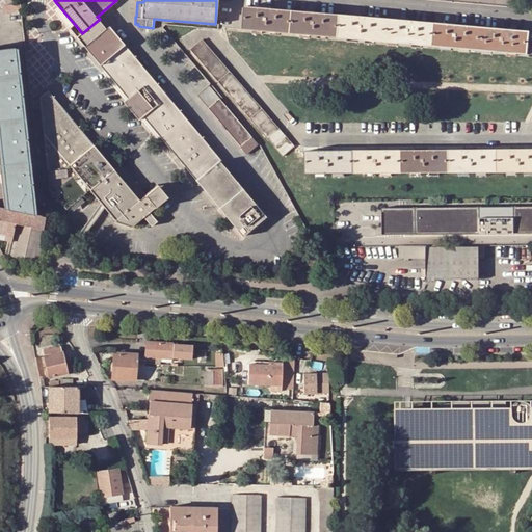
[(55,9),(77,36),(82,33),(59,6),(55,9)]
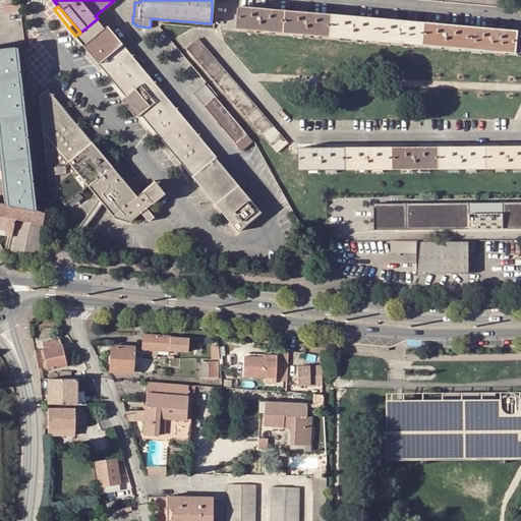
[(239,6),(237,29),(282,33),(284,10),(239,6)]
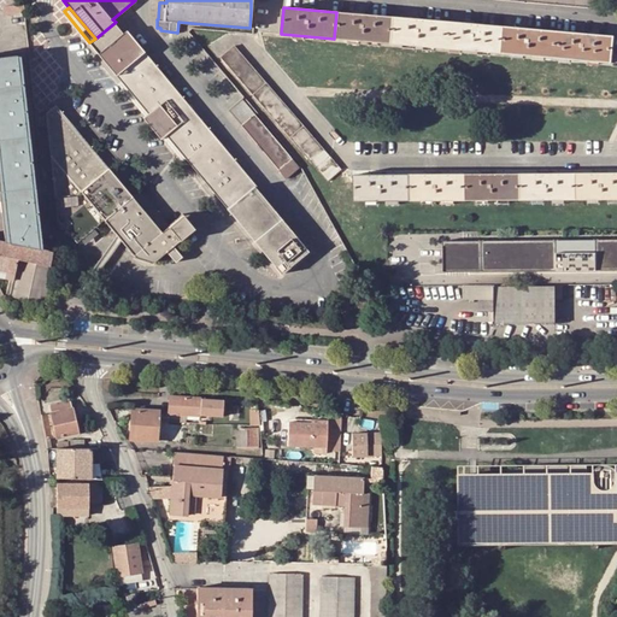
[(336,12),(334,39),(389,43),(392,17),(336,12)]
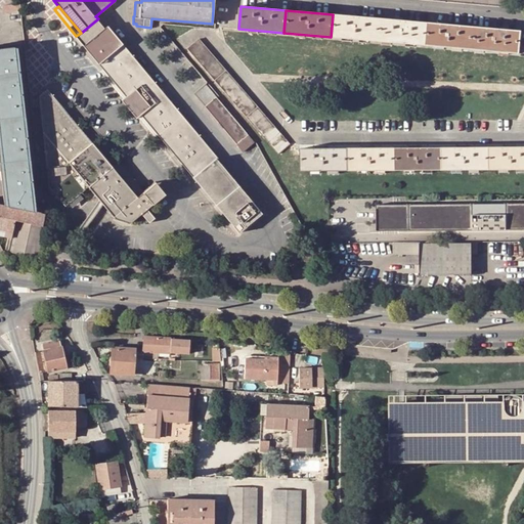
[(333,14),(331,37),(377,41),(379,18),(333,14)]
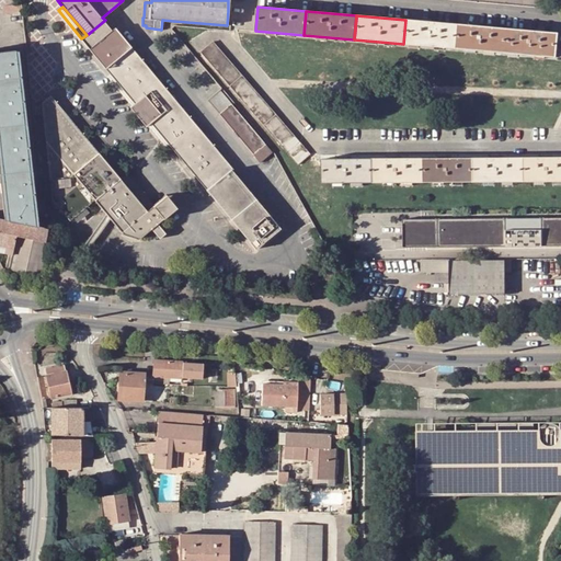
[(81,38),(90,48),(113,30),(105,20),(87,35),(81,38)]
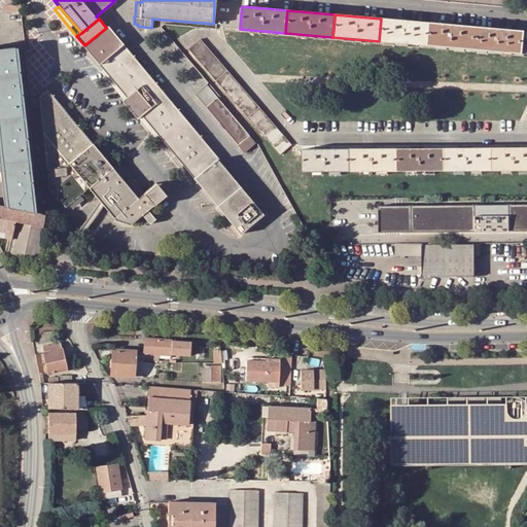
[(381,19),(379,41),(426,45),(428,23),(381,19)]
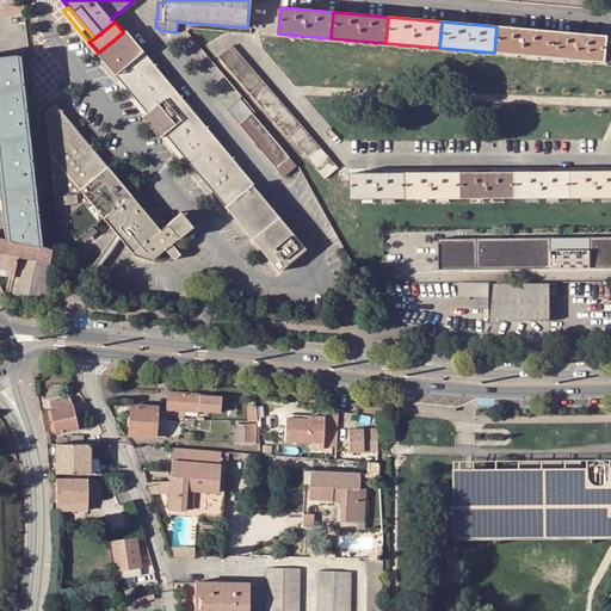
[(497,26),(494,53),(550,57),(553,31),(497,26)]
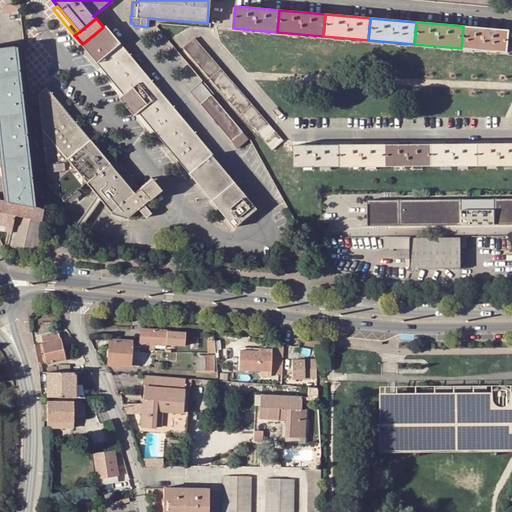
[(131,55),(106,24),(103,27),(82,44),(108,75),(131,55)]
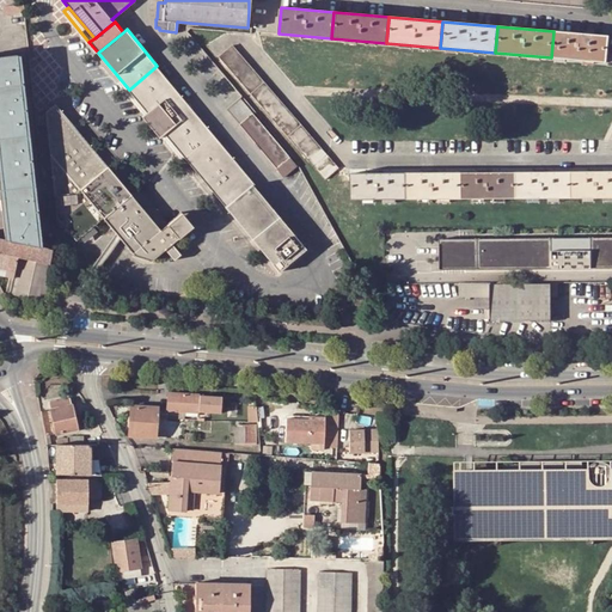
[(554,31),(551,57),(605,62),(607,36),(554,31)]
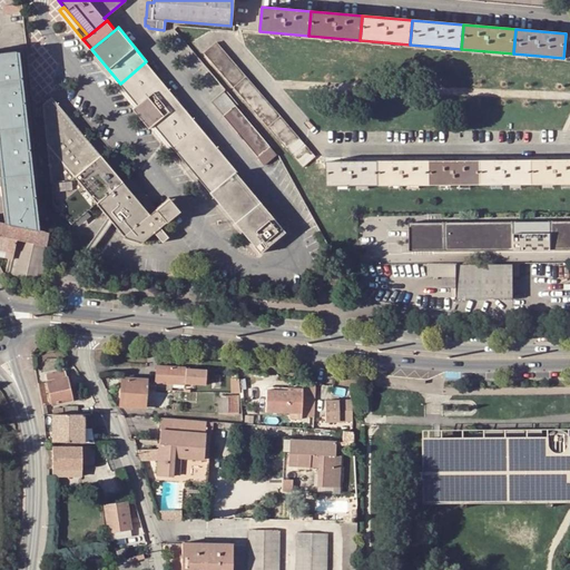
[(216,42),(204,52),(304,167),(315,156),(216,42)]
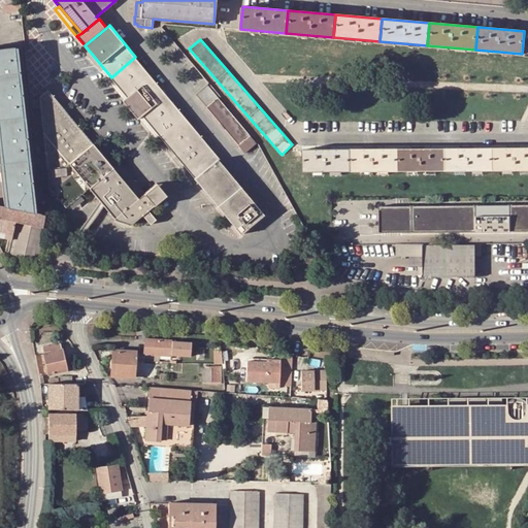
[(0,130),(9,207),(34,212),(15,48),(0,50),(0,130)]
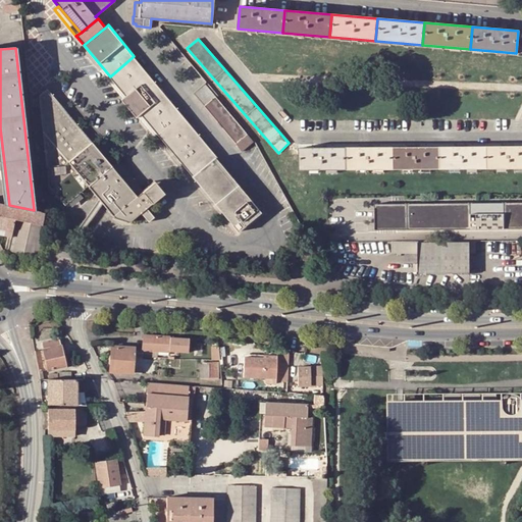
[(110,76),(177,158),(201,139),(134,56),(110,76)]
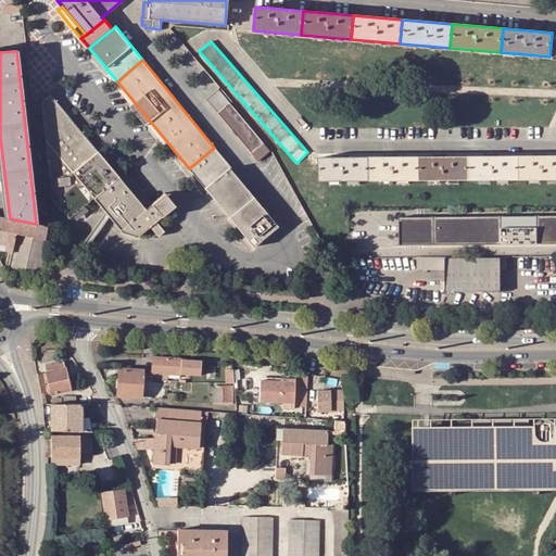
[(252,153),(264,143),(218,88),(205,98),(252,153)]
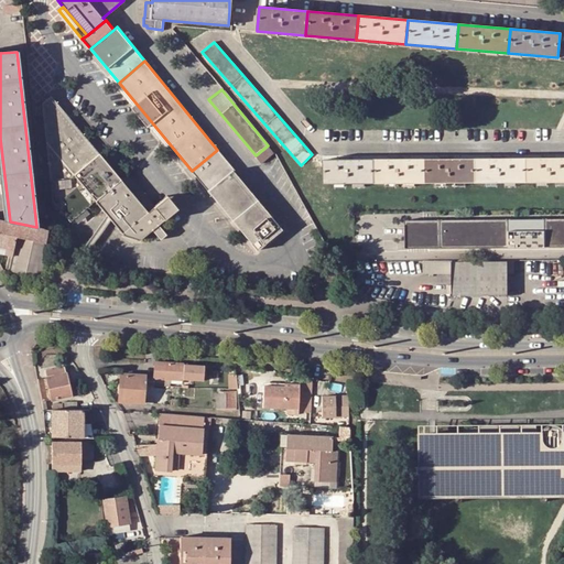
[(69,221),(96,201),(90,194),(116,173),(51,96),(46,100),(42,104),(53,201),(69,221)]
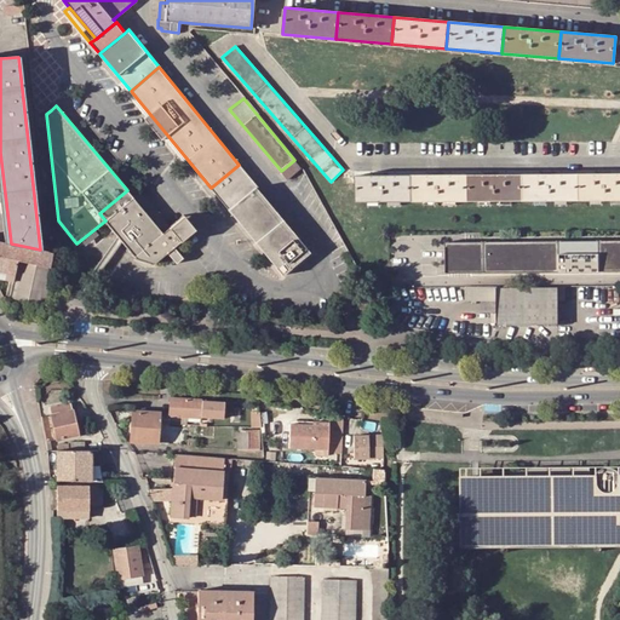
[(294,160),(281,171),(287,181),(300,170),(294,160)]
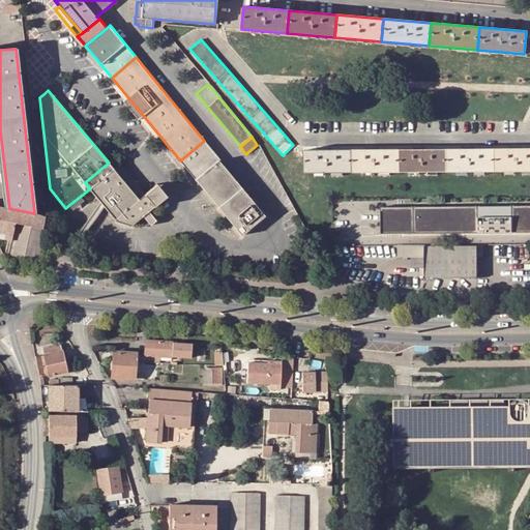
[(180,160),(189,171),(213,151),(204,141),(180,160)]
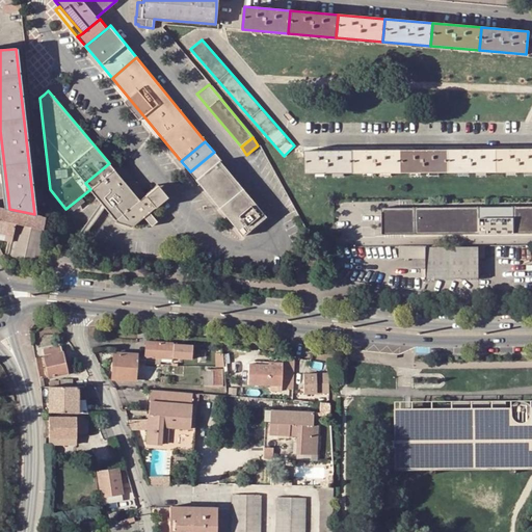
[(531,149),(496,150),(496,171),(531,171),(531,149)]
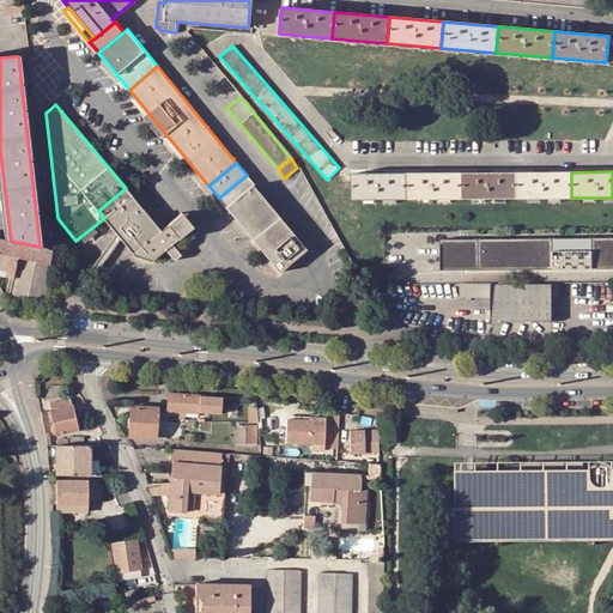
[(462,174),(462,199),(516,199),(516,173),(462,174)]
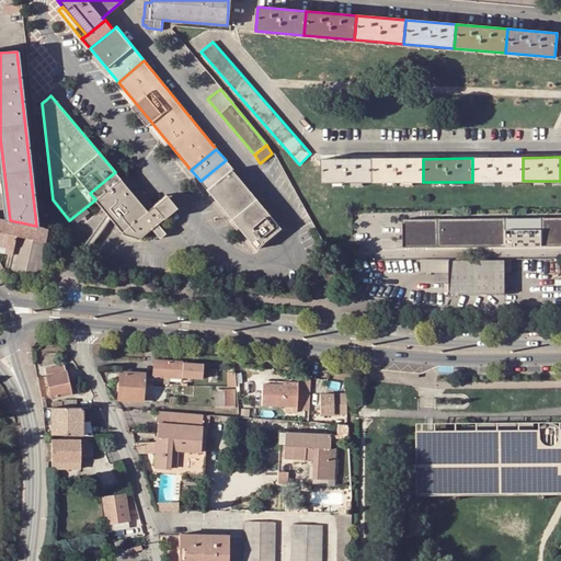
[(472,158),(472,182),(523,181),(523,158),(472,158)]
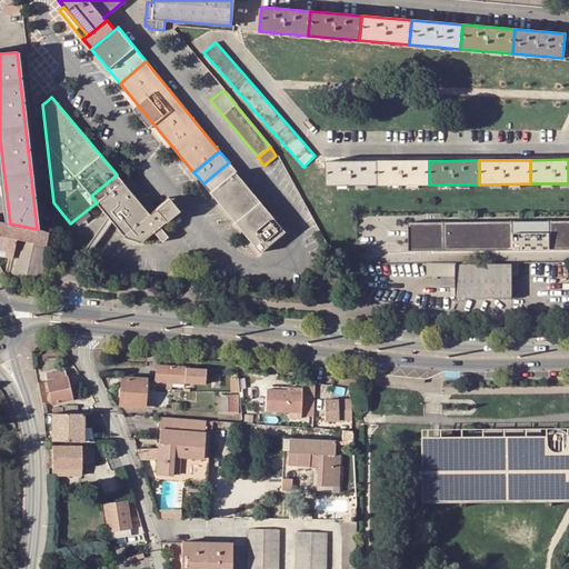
[(328,161),(328,186),(377,186),(377,161),(328,161)]
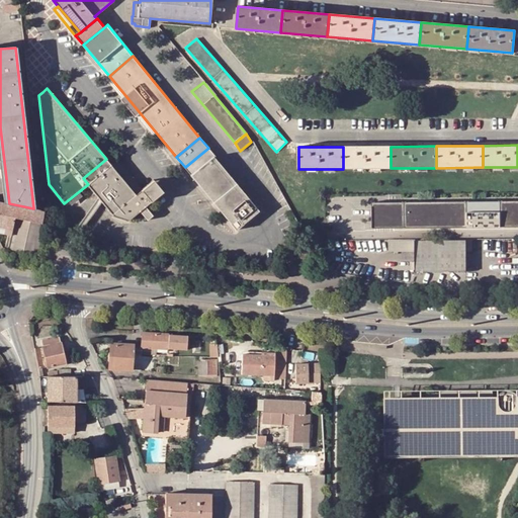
[(343,147),(343,169),(391,168),(391,147),(343,147)]
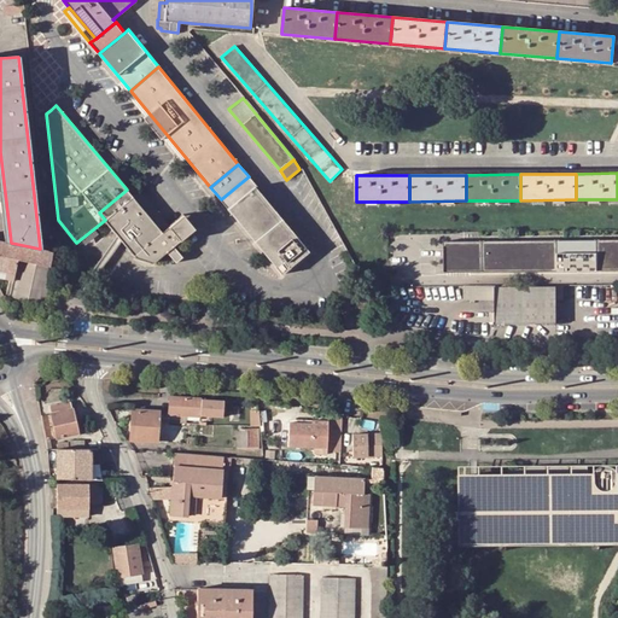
[(221,199),(228,208),(255,186),(256,185),(249,176),(221,199)]
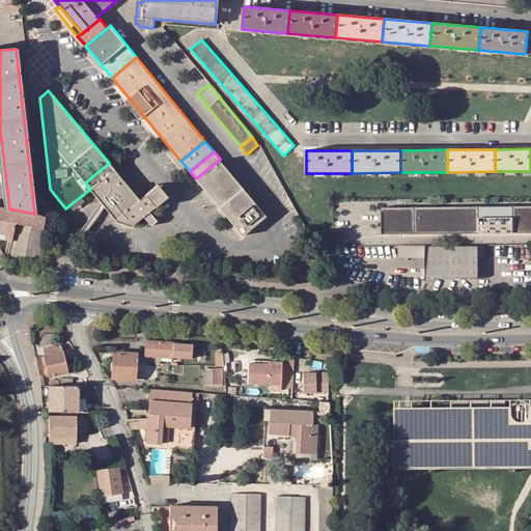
[(225,214),(248,194),(219,160),(196,178),(225,214)]
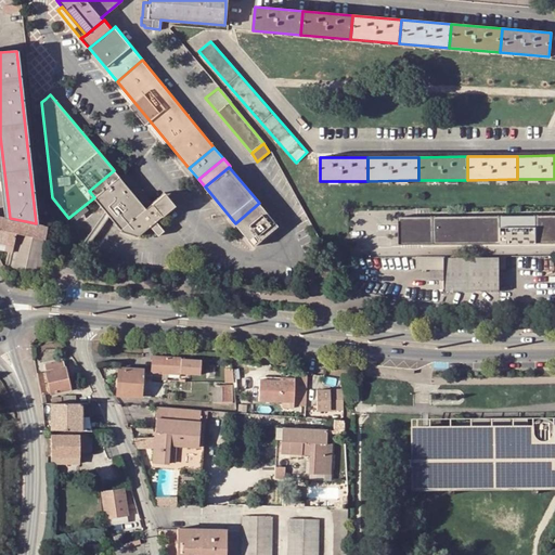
[(114,170),(89,191),(94,197),(119,177),(114,170)]
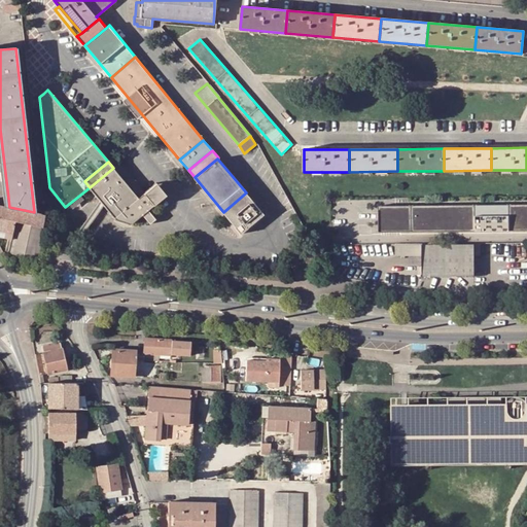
[(144,194),(118,163),(113,168),(138,199),(144,194)]
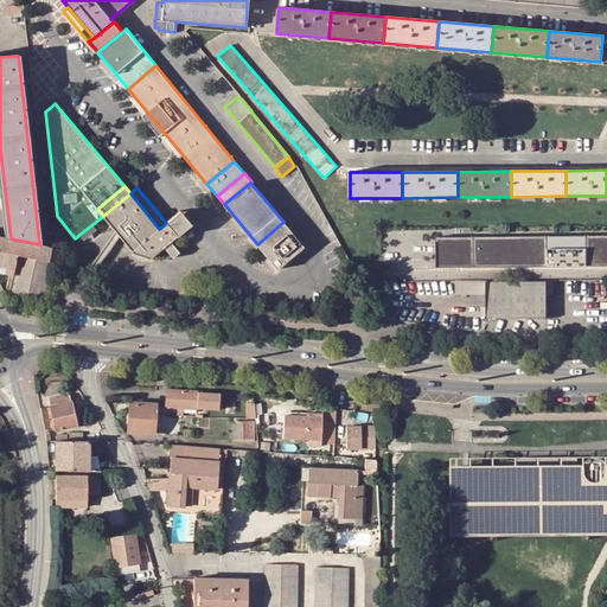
[(166,223),(159,229),(131,193),(103,216),(119,235),(134,253),(152,257),(165,247),(173,257),(180,251),(172,241),(191,224),(180,212),(166,223)]
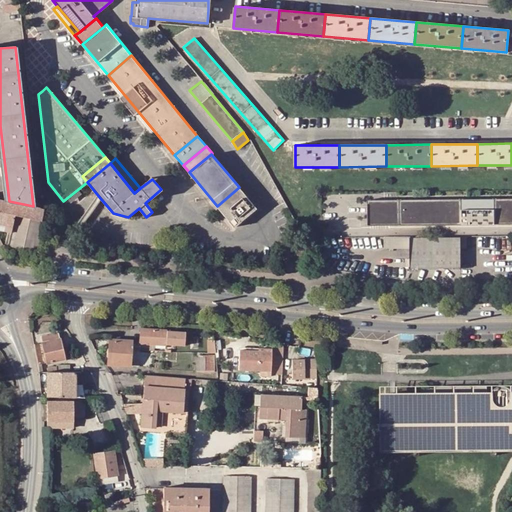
[(217,206),(234,226),(256,208),(239,187),(217,206)]
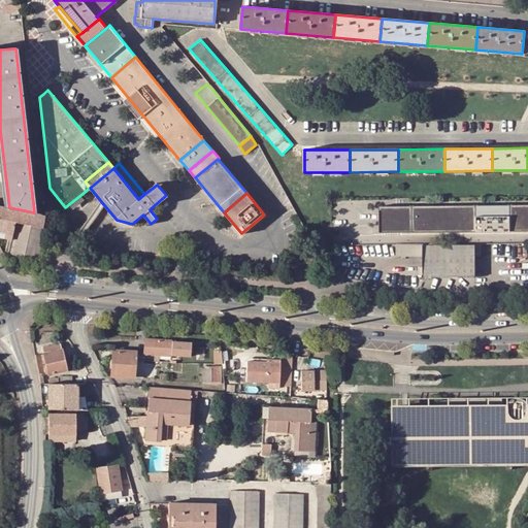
[(0,237),(11,240),(9,251),(41,258),(48,216),(44,215),(37,213),(34,212),(9,207),(5,207),(0,205),(0,237)]
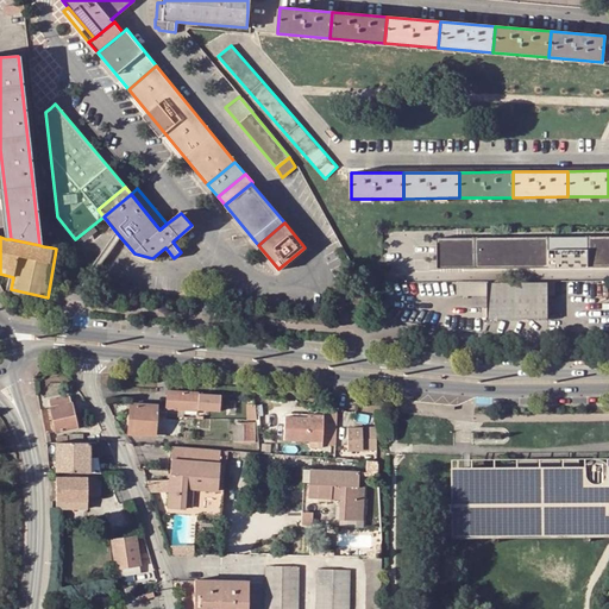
[(606,268),(606,238),(475,239),(475,268),(606,268)]
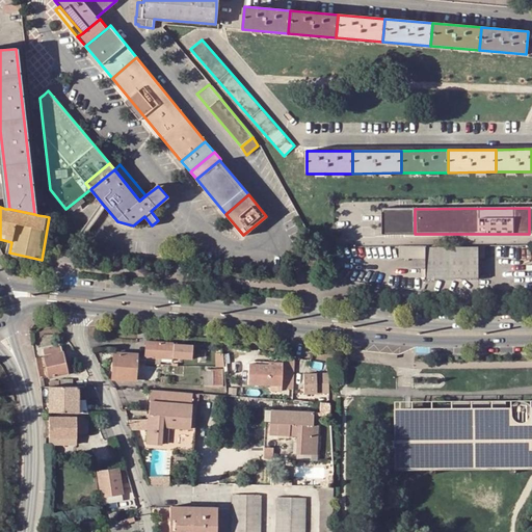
[(381,234),(415,234),(415,209),(381,209),(381,234)]
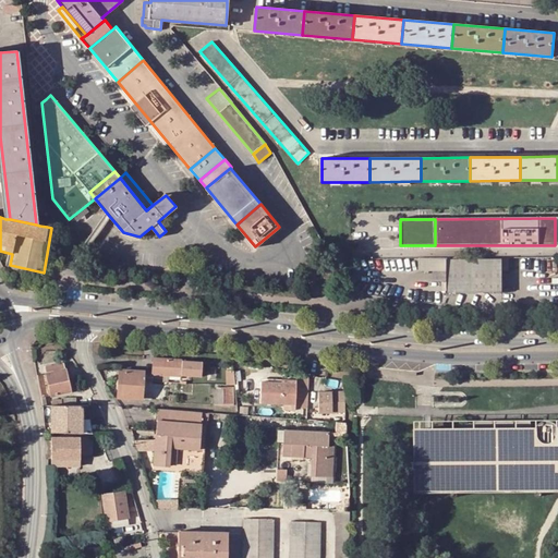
[(419,270),(448,270),(447,258),(419,259),(419,270)]
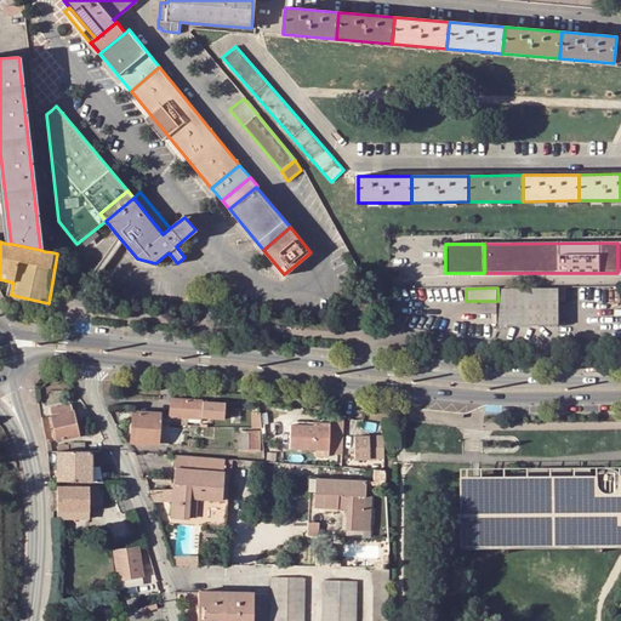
[(499,301),(499,314),(493,314),(493,323),(499,323),(499,325),(559,325),(558,288),(497,288),(499,301)]
